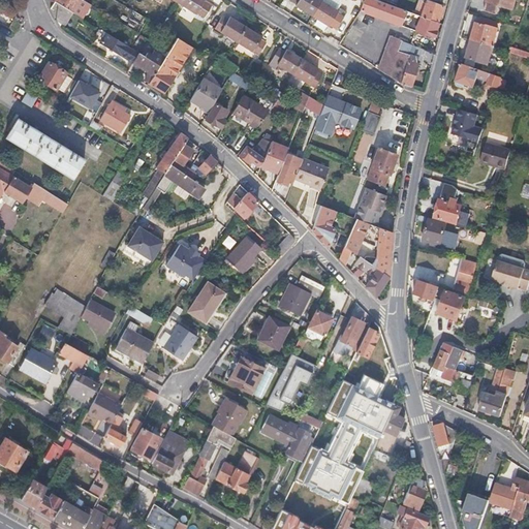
[(83,0),(56,0),(55,2),(83,19),(91,4),(83,0)]
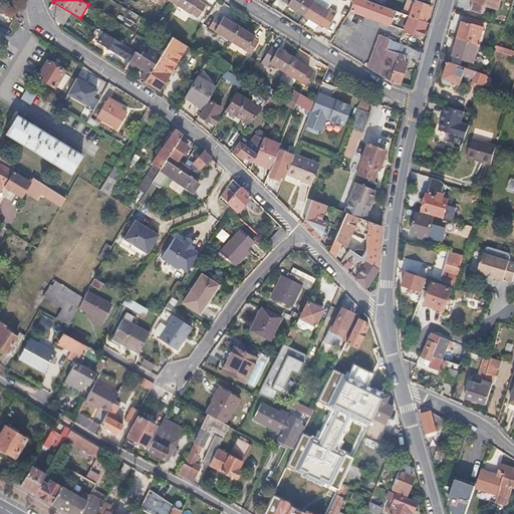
[(200,0),(172,0),(171,2),(190,13),(191,12),(199,17),(207,4),(200,0)]
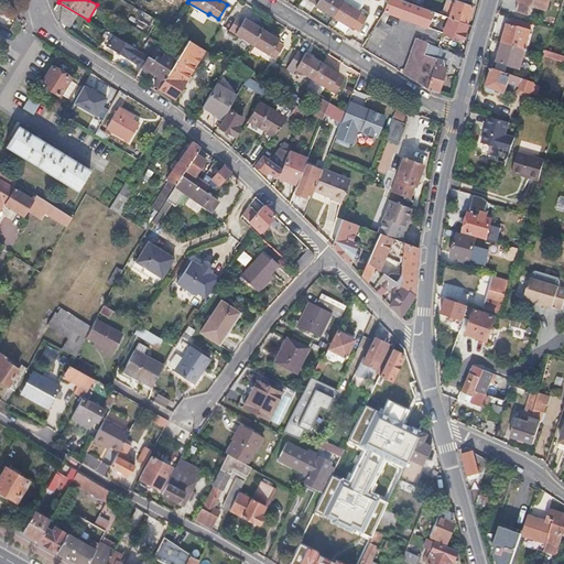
[(315,6),(333,15),(343,0),(311,0),(316,3),(315,6)]
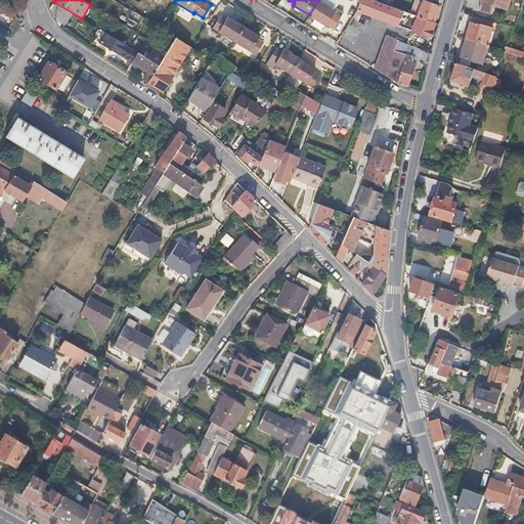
[(318,0),(309,14),(325,25),(326,24),(334,28),(341,15),(339,11),(336,9),(335,9),(334,9),(322,2),(318,0)]
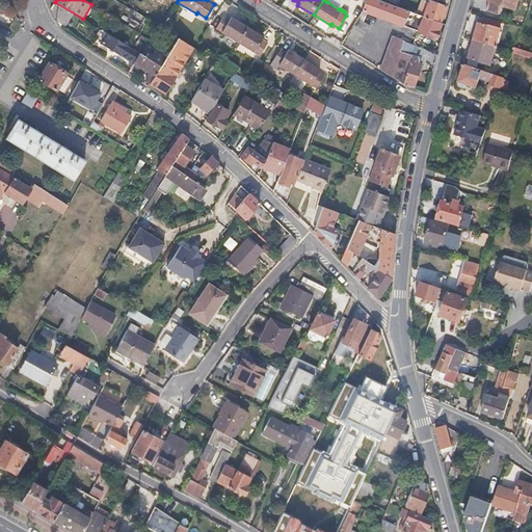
[(328,0),(327,2),(339,9),(344,1),(343,0),(328,0)]
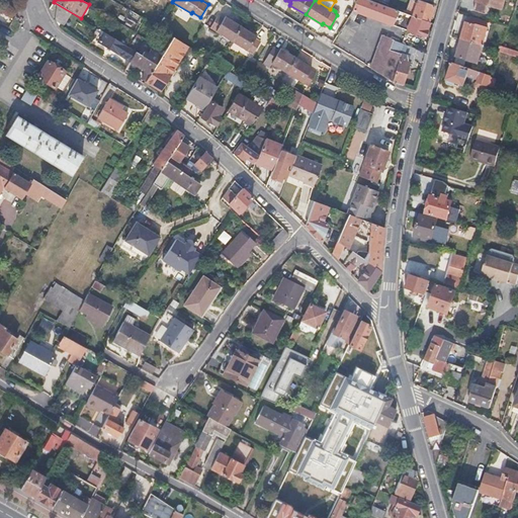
[(413,15),(371,0),(355,0),(352,9),(350,12),(355,14),(357,10),(425,33),(426,28),(428,28),(430,22),(428,21),(413,15)]
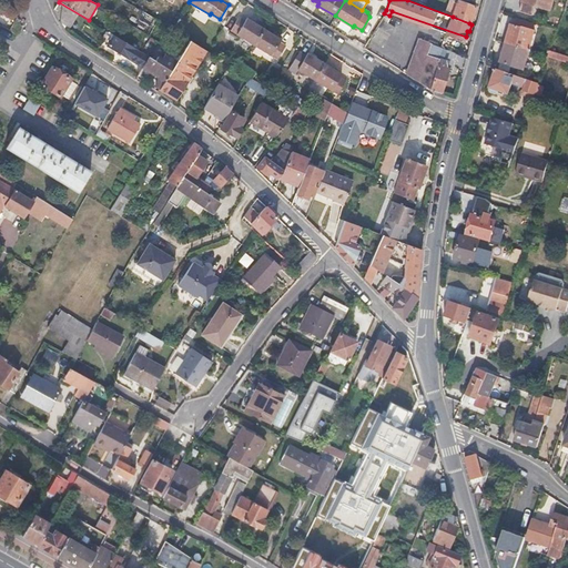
[(460,0),(458,0),(453,17),(469,23),(476,6),(460,0)]
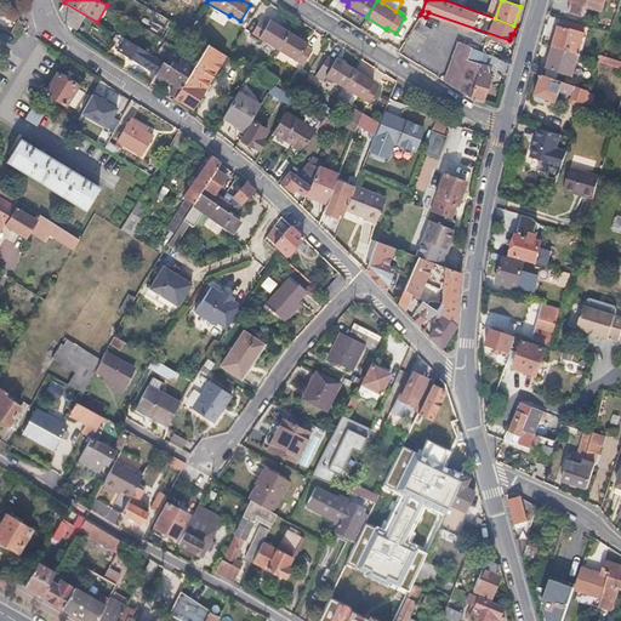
[(570,0),(570,1),(568,12),(581,16),(584,6),(602,11),(604,0),(570,0)]
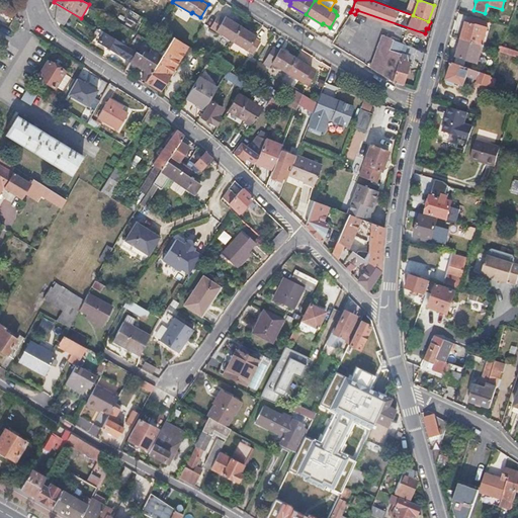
[(122,7),(119,13),(134,21),(137,15),(122,7)]
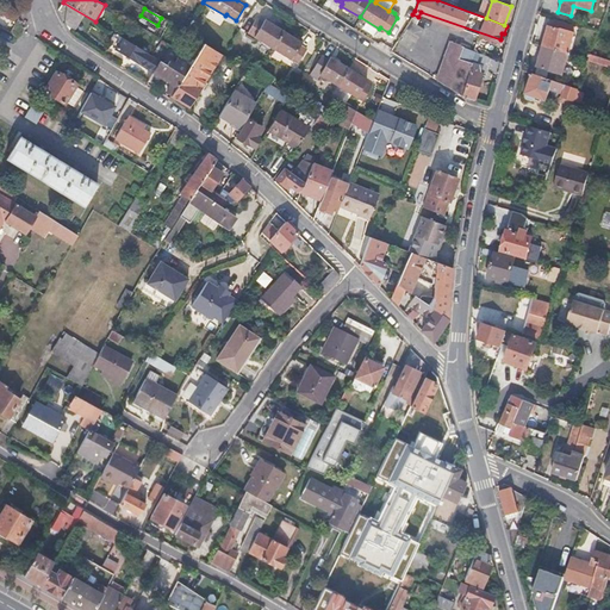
[(248,32),(274,48),(284,31),(266,19),(263,23),(257,18),(248,32)]
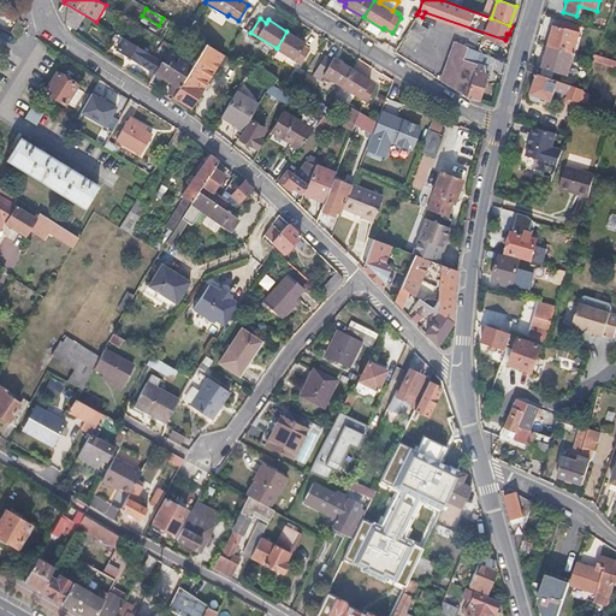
[(591,19),(588,27),(604,31),(606,24),(591,19)]
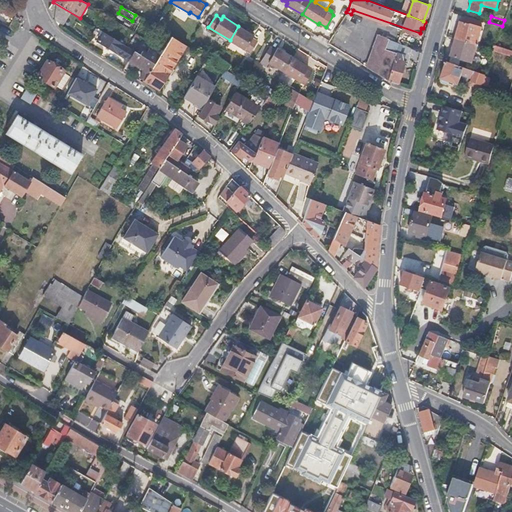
[(344,18),(335,35),(345,41),(355,24),(344,18)]
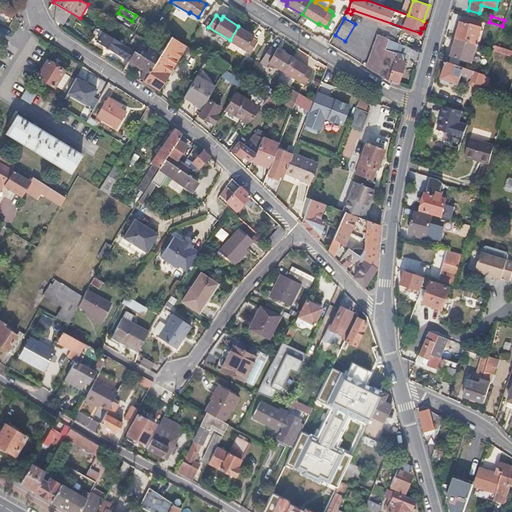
[(460,23),(456,39),(477,45),(482,28),(470,24),(469,26),(460,23)]
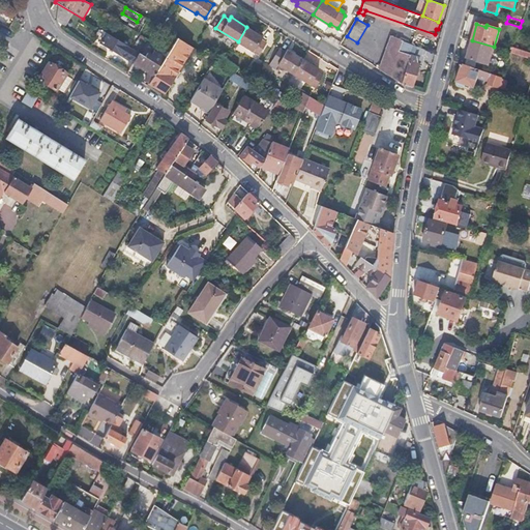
[(246,27),(238,41),(259,54),(267,41),(261,38),(262,36),(246,27)]
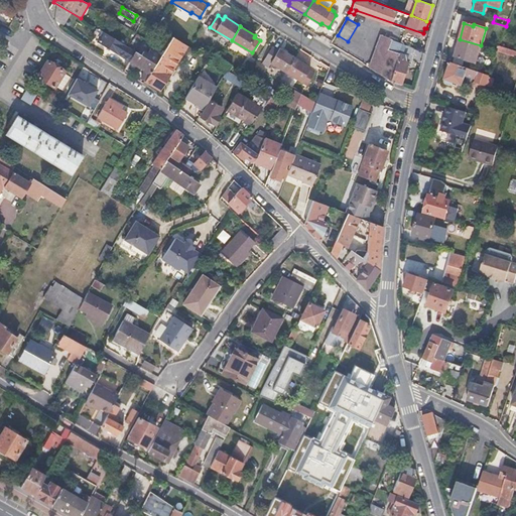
[(129,61),(135,51),(104,32),(99,42),(129,61)]
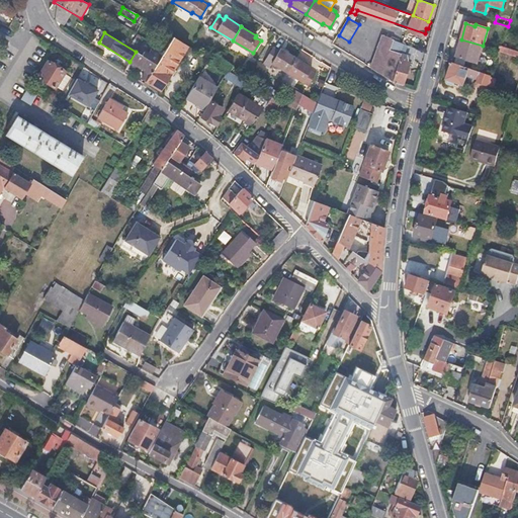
[(381,74),(394,81),(402,54),(391,50),(394,39),(382,34),(370,67),(381,74)]
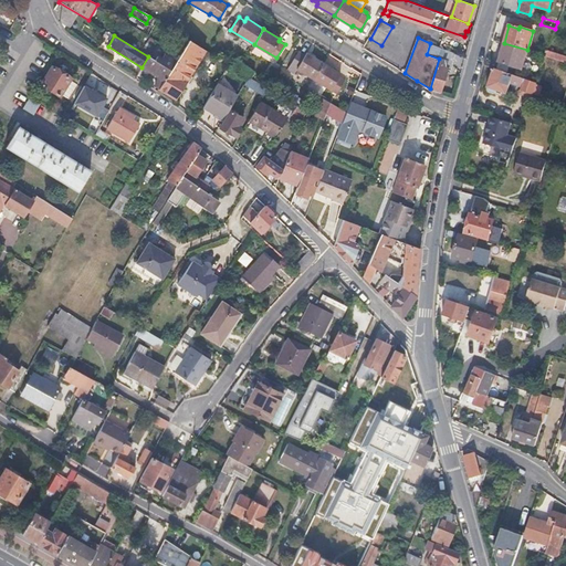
[(171,71),(160,88),(176,97),(206,50),(190,40),(171,71)]
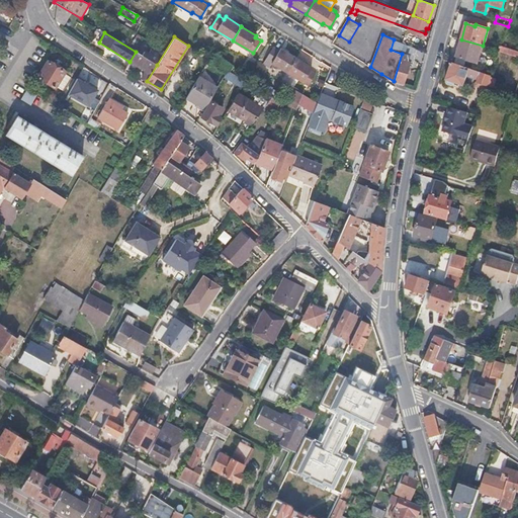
[(391,50),(402,54),(405,44),(394,39),(391,50)]
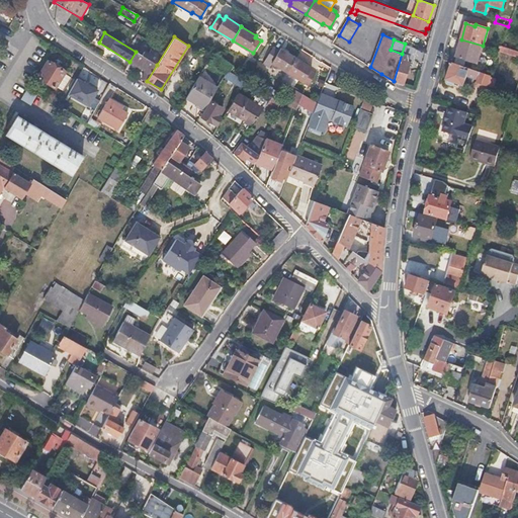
[(483,46),(461,39),(455,57),(465,60),(465,61),(477,64),(483,46)]
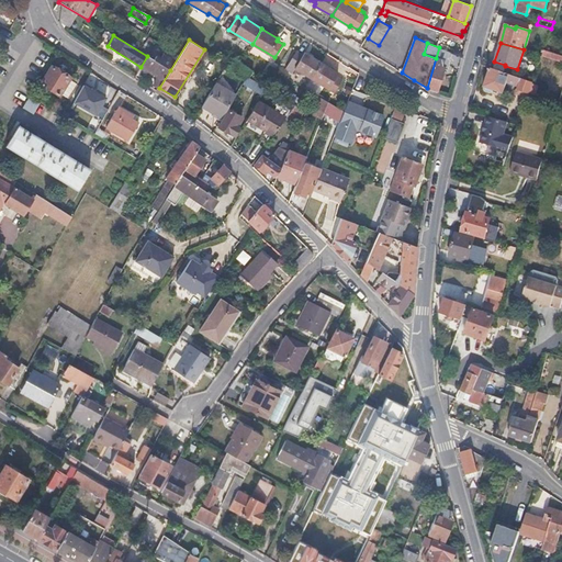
[(561,55),(543,49),(541,55),(561,62),(561,55)]
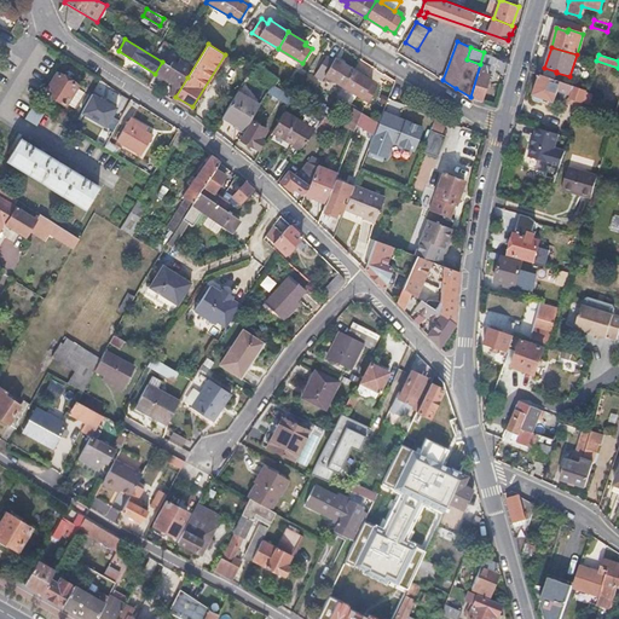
[(318,70),(343,86),(354,68),(336,57),(334,61),(327,57),(318,70)]
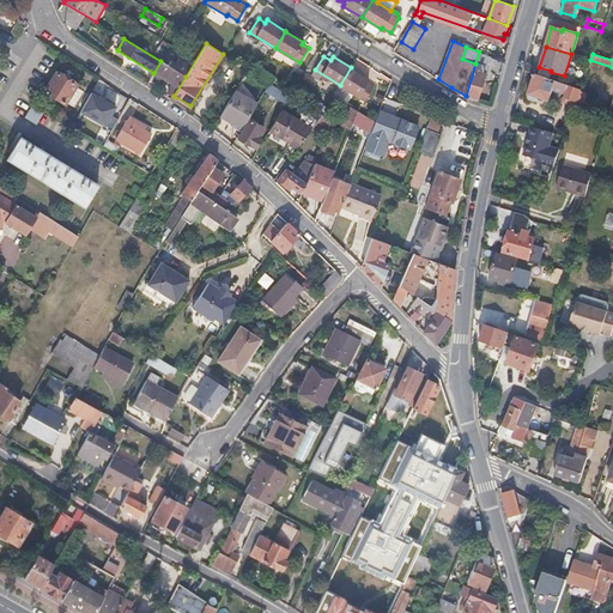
[(168,92),(174,96),(186,77),(161,61),(153,73),(147,84),(156,89),(161,82),(157,80),(159,76),(174,84),(168,92)]
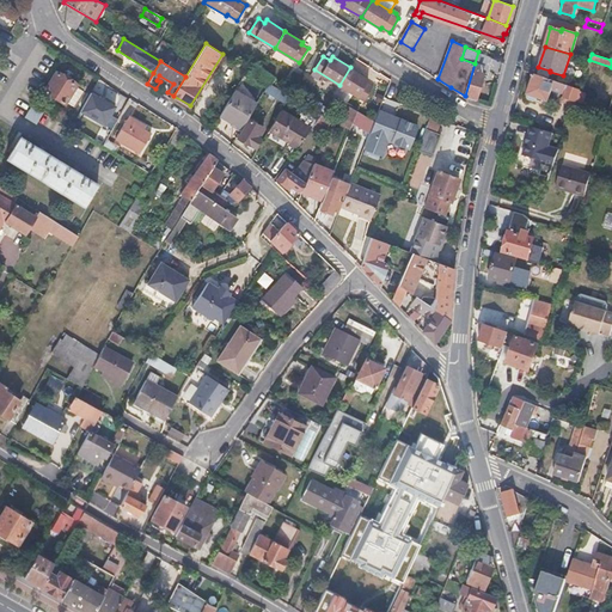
[(475,63),(465,96),(477,99),(483,79),(481,78),(484,67),(475,63)]
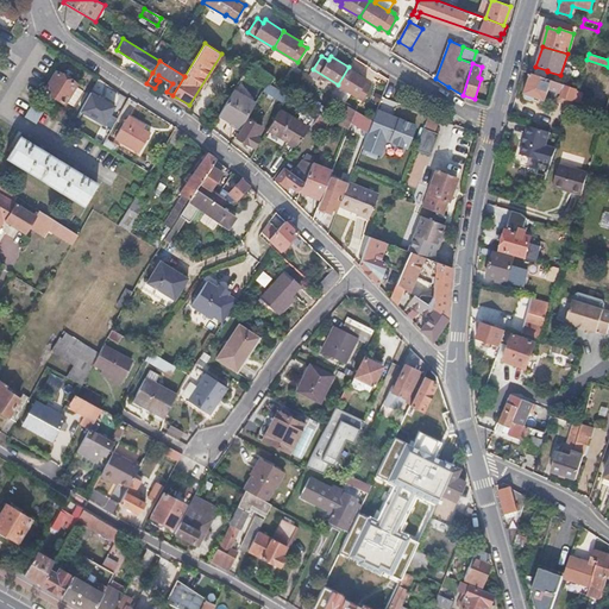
[(349,67),(338,85),(363,100),(371,86),(365,81),(366,79),(349,67)]
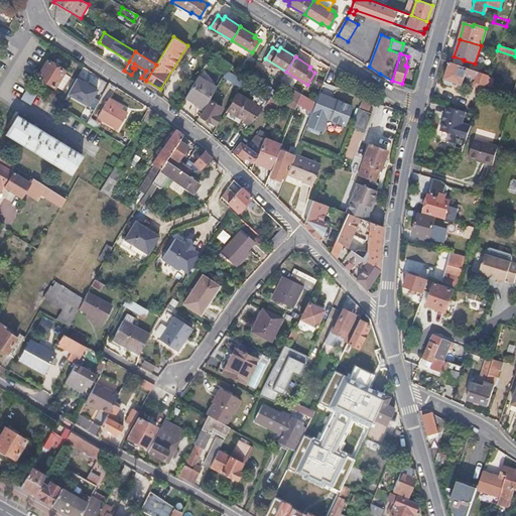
[(48,60),(38,77),(54,88),(57,84),(60,86),(67,76),(63,74),(66,71),(48,60)]
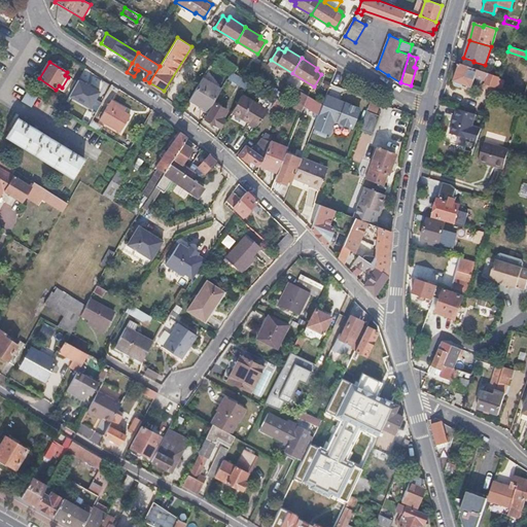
[(496,86),(499,77),(460,63),(454,81),(455,81),(454,84),(455,85),(458,88),(460,88),(461,86),(463,84),(471,88),(475,77),(485,81),(483,86),(494,91),(496,86)]
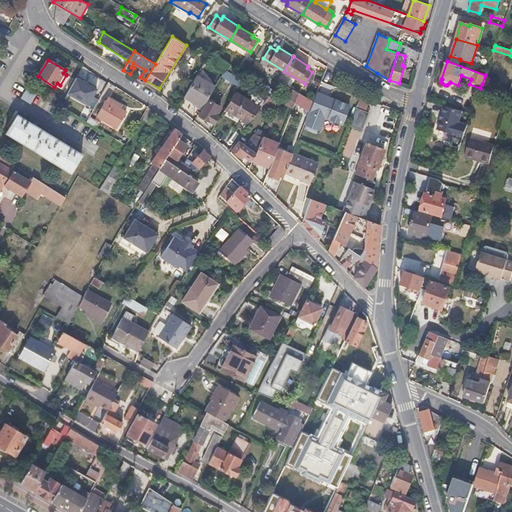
[(204,67),(201,74),(215,83),(218,77),(209,72),(209,71),(204,67)]
